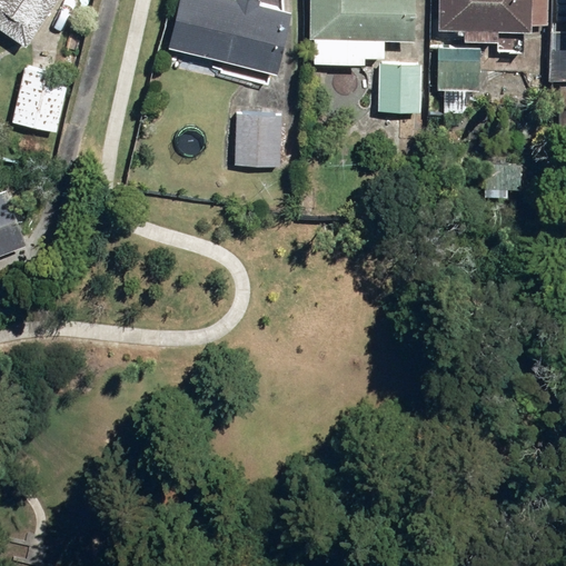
[(58,0),(0,0),(0,28),(25,47),(58,0)]
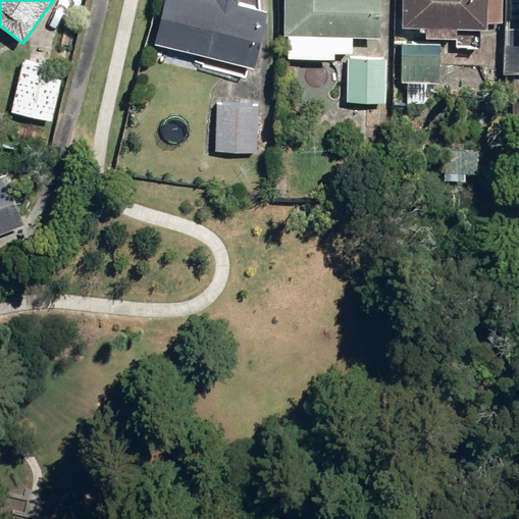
[(164,0),(155,43),(254,65),(266,11),(238,5),(239,1),(235,0),(164,0)]
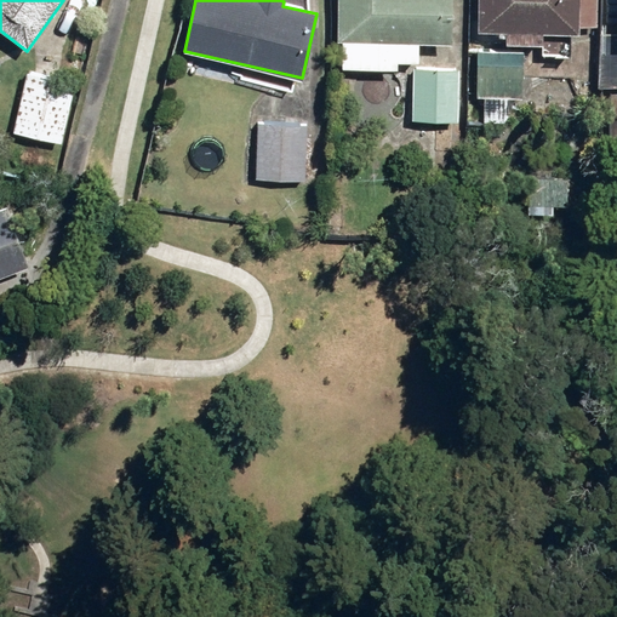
[(420,44),(451,45),(451,0),(337,0),(337,43),(342,43),(341,69),(396,70),(396,62),(418,63),(420,44)]
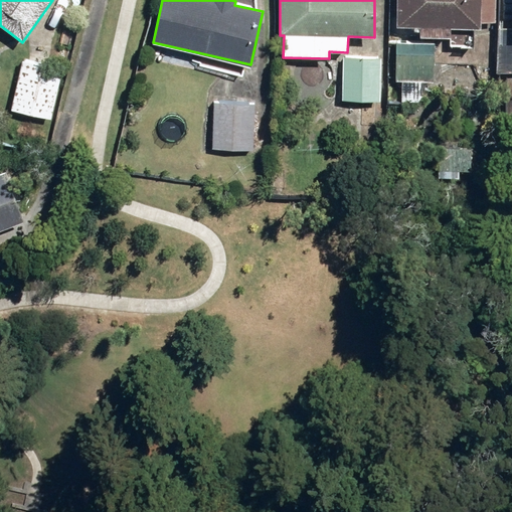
[(395,0),(395,26),(418,27),(418,37),(450,38),(450,28),(479,29),(480,24),(496,24),(496,0),(395,0)]
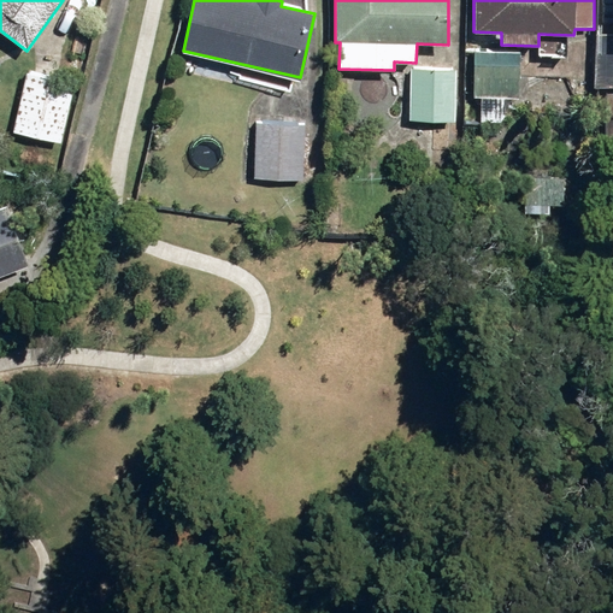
[(520,69),(476,66),(475,99),(519,100),(520,69)]
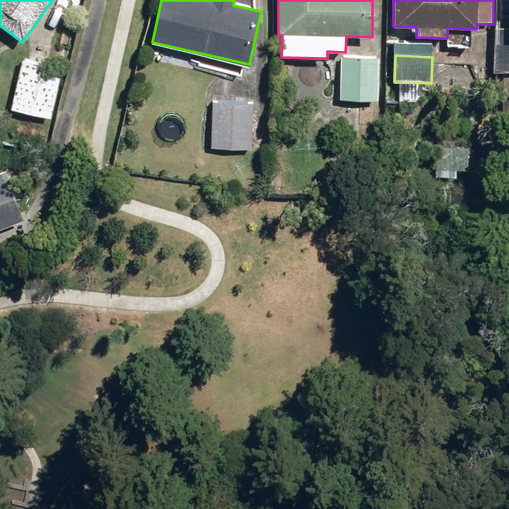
[(379,102),(380,58),(342,58),(341,101),(379,102)]
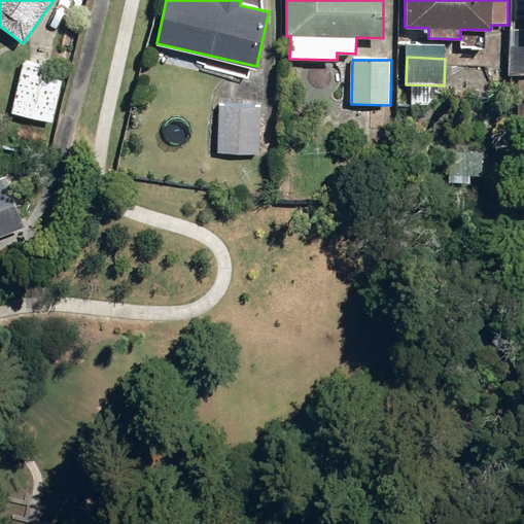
[(64,72),(22,64),(11,114),(54,124),(64,72)]
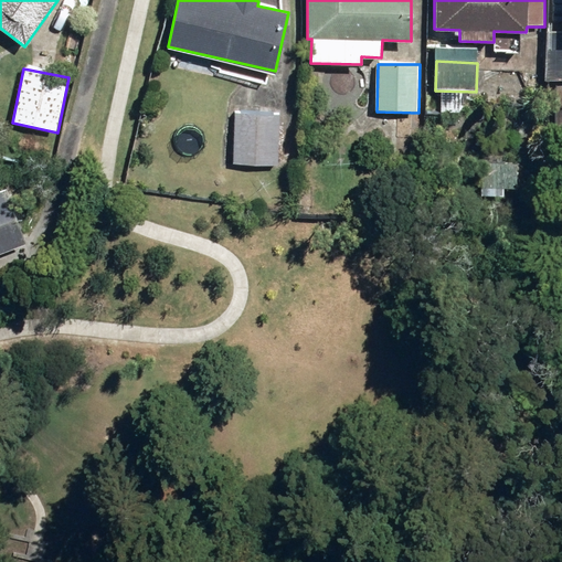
[(283,117),(235,115),(233,165),(281,167),(283,117)]
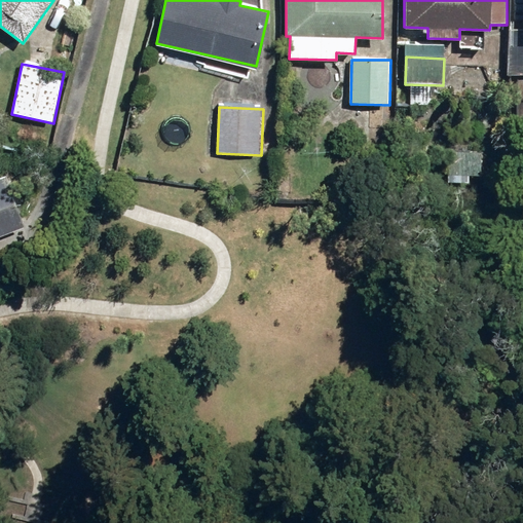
[(3,177),(0,178),(0,235),(22,228),(3,177)]
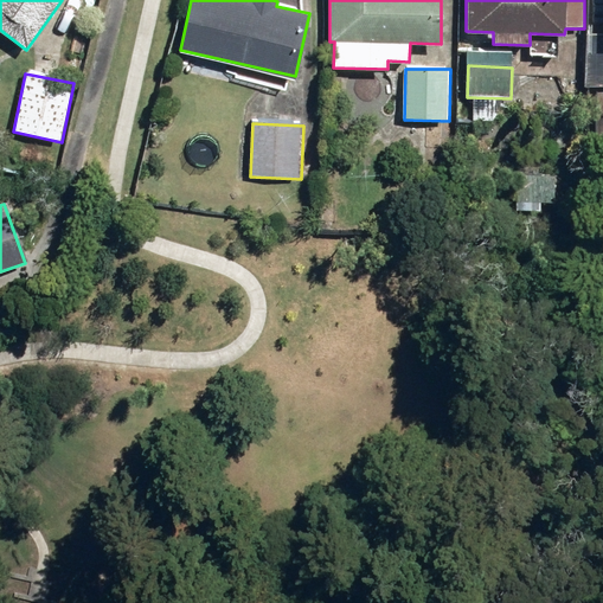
All buildings are outlined.
